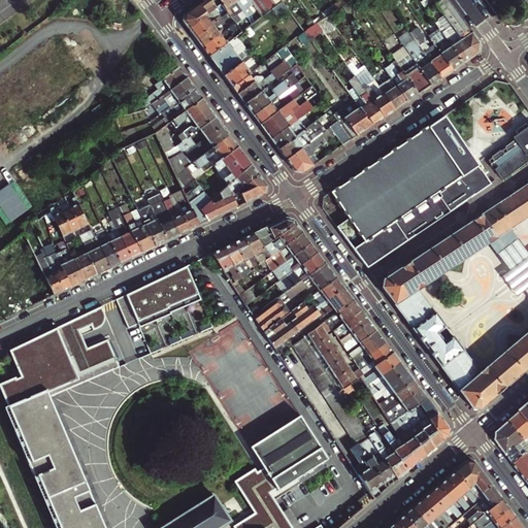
[(202,0),(184,13),(183,21),(189,29),(209,12),(206,8),(216,2),(219,6),(222,3),(219,0),(202,0)]
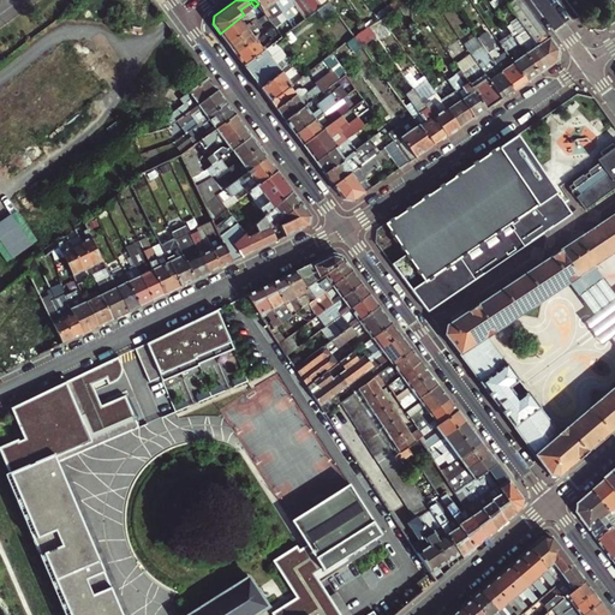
[(255,0),(258,4),(262,10),(266,15),(270,21),(273,23),(274,25),(279,31),(280,34),(282,36),(286,34),(275,17),(279,15),(272,5),(275,1),(274,0),(255,0)]
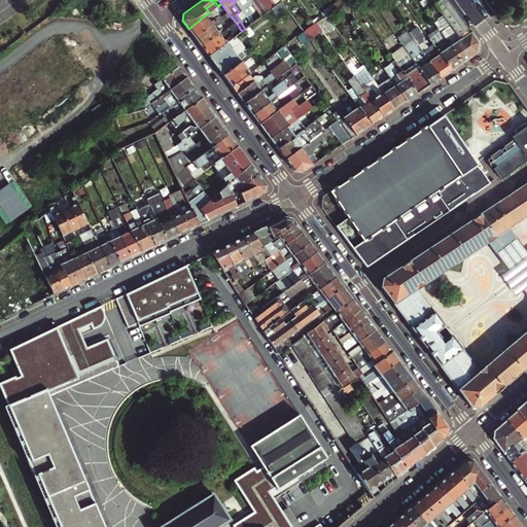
[(235,0),(236,1),(242,10),(252,24),(255,21),(246,7),(248,6),(243,0),(235,0)]
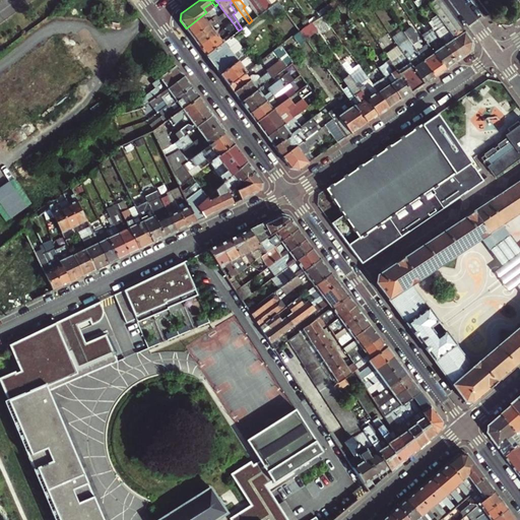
[(276,0),(247,0),(250,3),(259,15),(278,1),(276,0)]
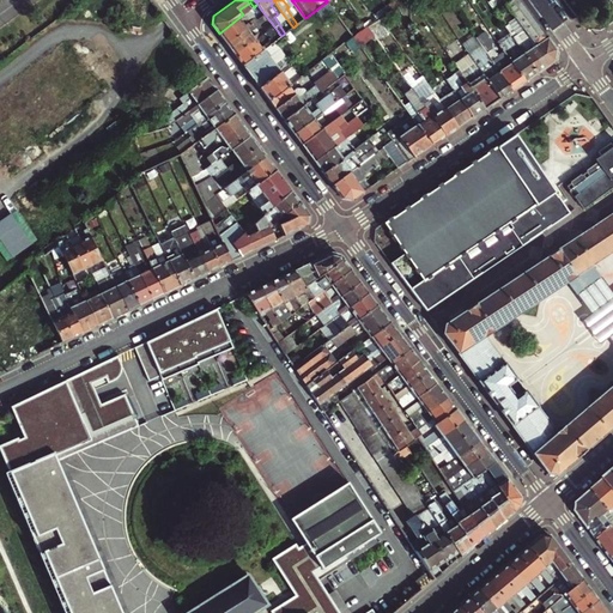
[(393,0),(387,5),(390,11),(398,6),(402,2),(401,0),(393,0)]
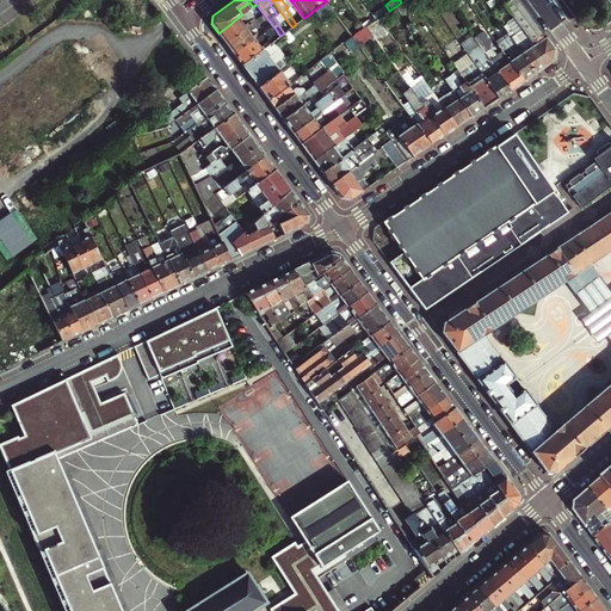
[(508,32),(536,73),(554,61),(555,49),(518,0),(511,0),(505,5),(516,20),(505,29),(508,32)]
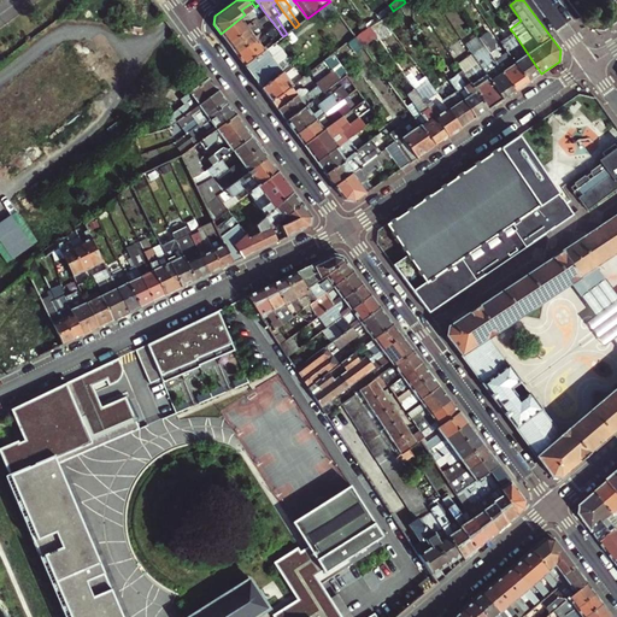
[(280,15),(283,12),(276,1),(272,5),(280,15)]
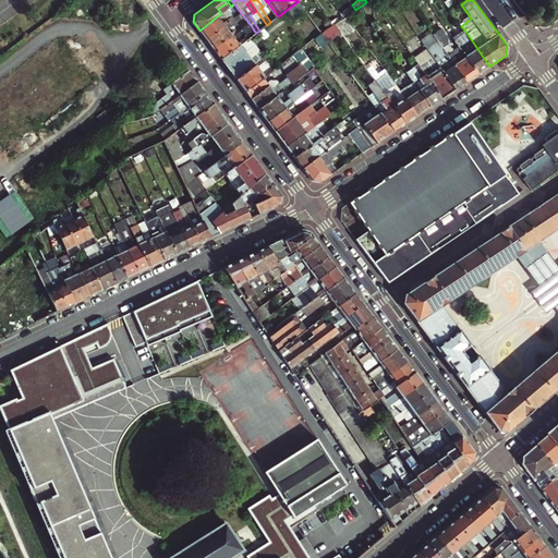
[(221,13),(199,31),(206,39),(233,19),(230,14),(238,9),(234,3),(231,7),(221,13)]
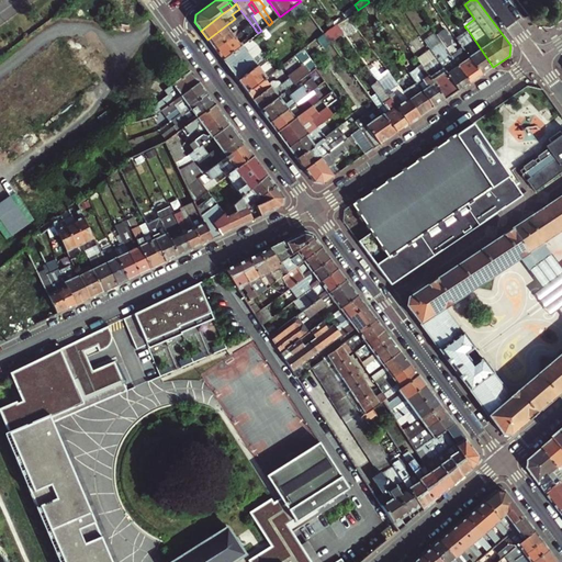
[(355,4),(344,13),(347,18),(349,15),(358,10),(355,4)]
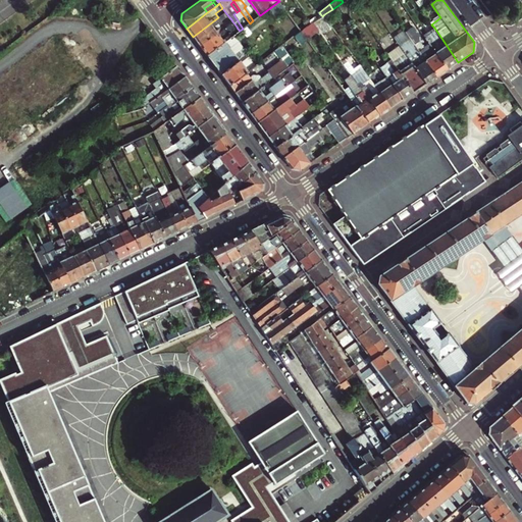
[(218,17),(193,37),(200,46),(225,28),(222,22),(229,17),(225,12),(218,17)]
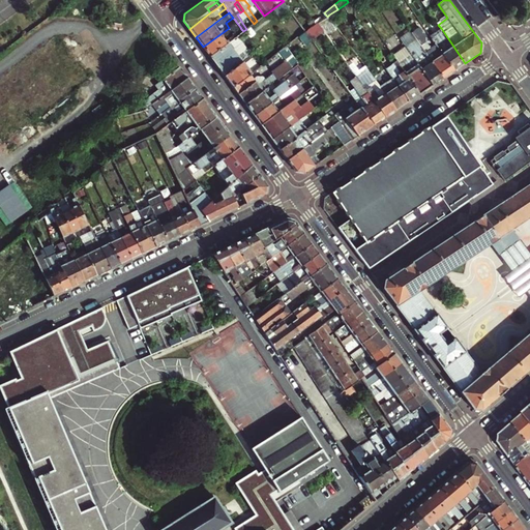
[(314,20),(317,25),(327,17),(324,12),(314,20)]
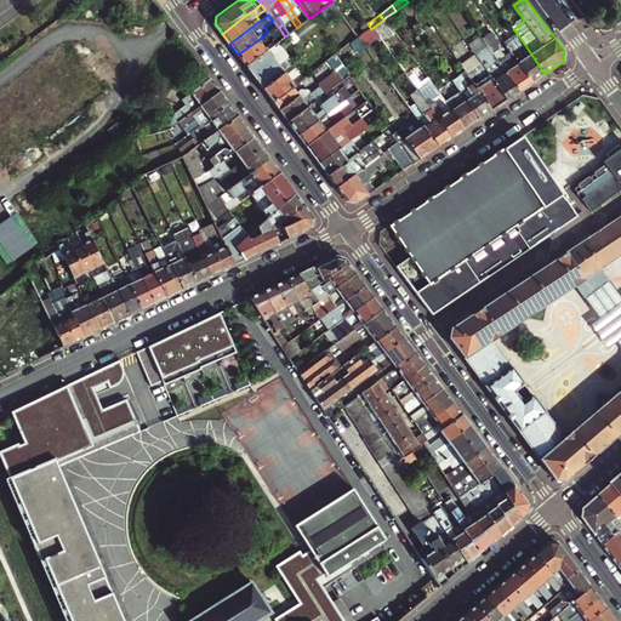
[(268,33),(238,55),(245,66),(267,50),(275,44),(272,38),(281,32),(277,26),(274,28),(268,33)]
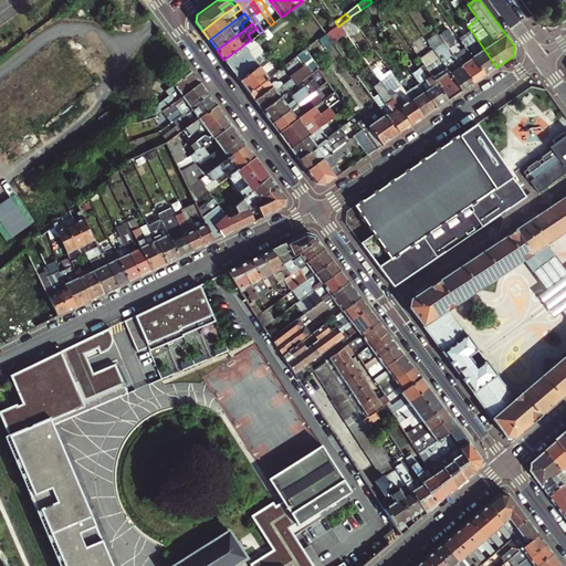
[(484,75),(465,46),(460,51),(454,43),(457,42),(447,28),(439,33),(448,46),(473,84),(484,75)]
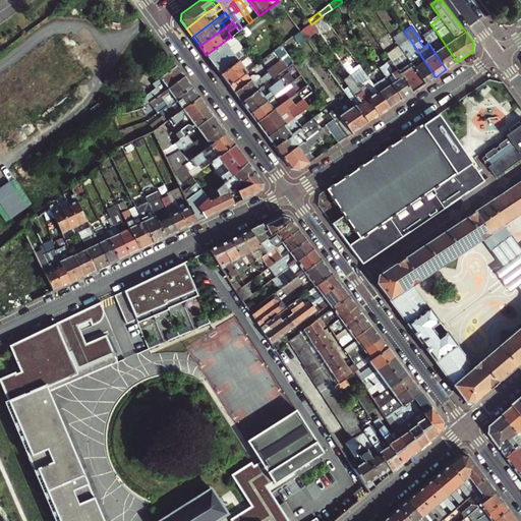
[(446,69),(457,62),(433,27),(428,32),(430,36),(425,40),(428,43),(446,69)]
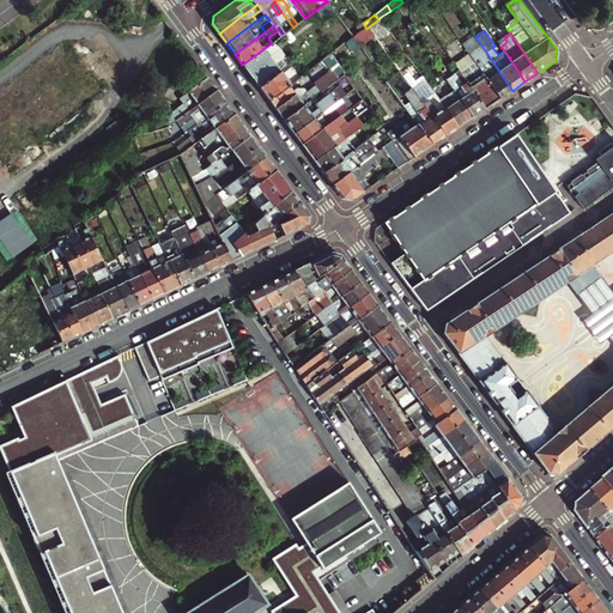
[(396,42),(390,34),(377,43),(383,52),(396,42)]
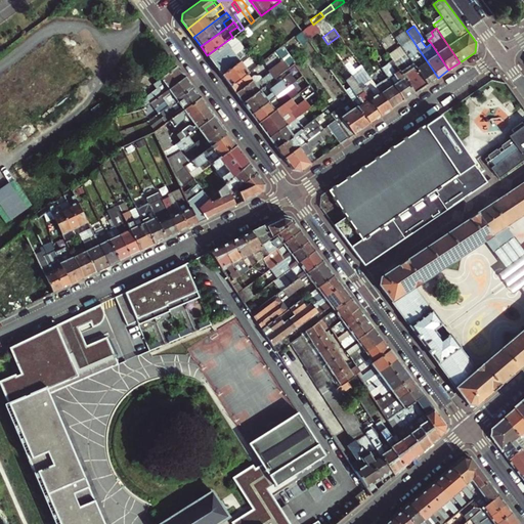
[(303,32),(297,37),(303,45),(309,40),(303,32)]
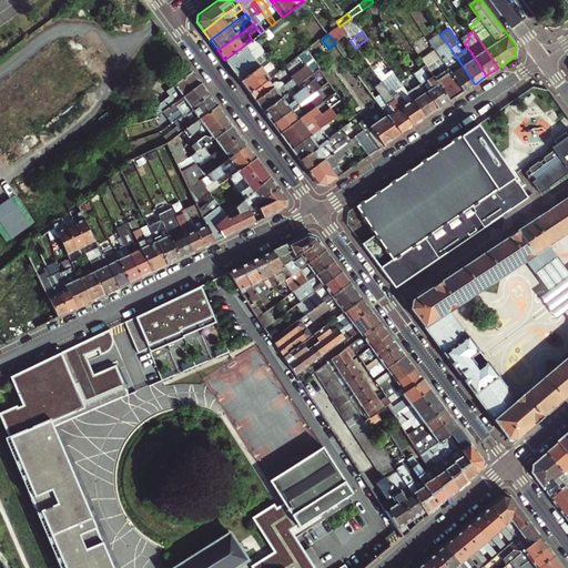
[(241,82),(260,67),(244,46),(224,60),(241,82)]
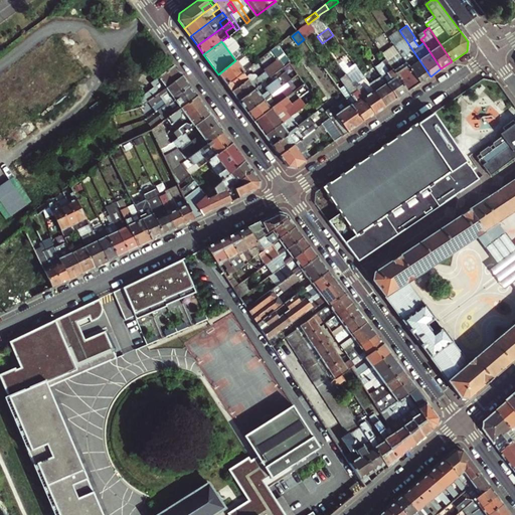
[(431,76),(407,42),(405,43),(407,46),(405,48),(407,52),(410,57),(405,60),(420,82),(431,76)]
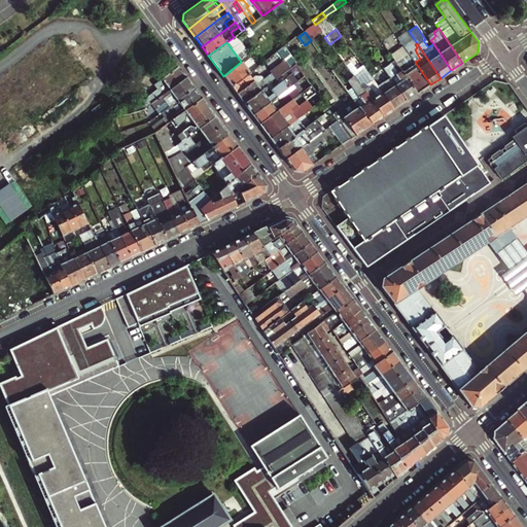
[(407,50),(394,60),(417,94),(430,84),(415,62),(411,57),(407,50)]
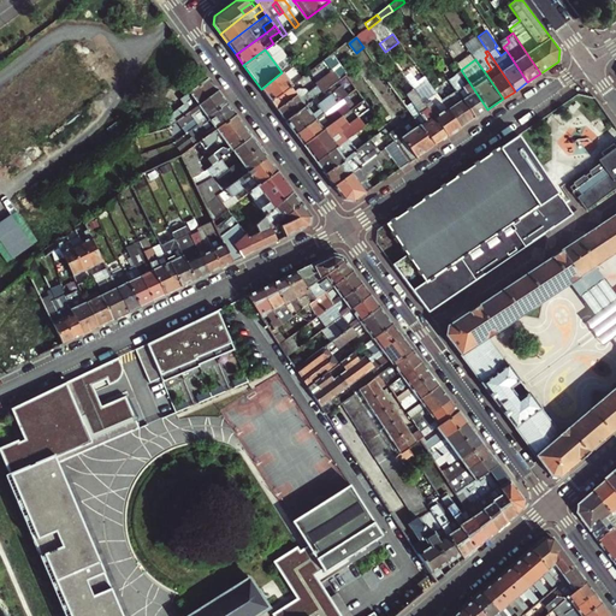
[(491,69),(487,63),(480,66),(485,72),(491,69)]
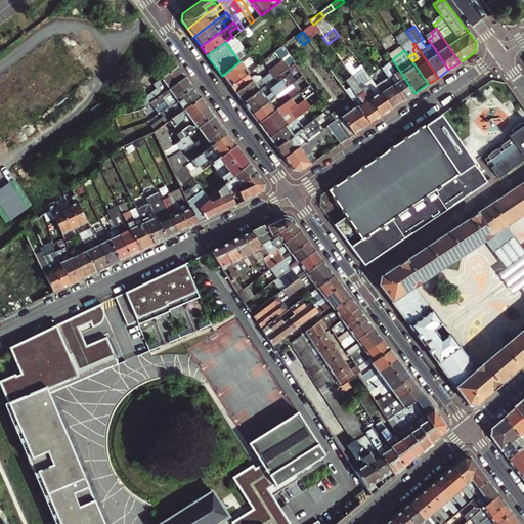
[(252,81),(235,93),(243,102),(266,85),(270,82),(289,69),(281,59),(268,70),(269,72),(254,83),(252,81)]
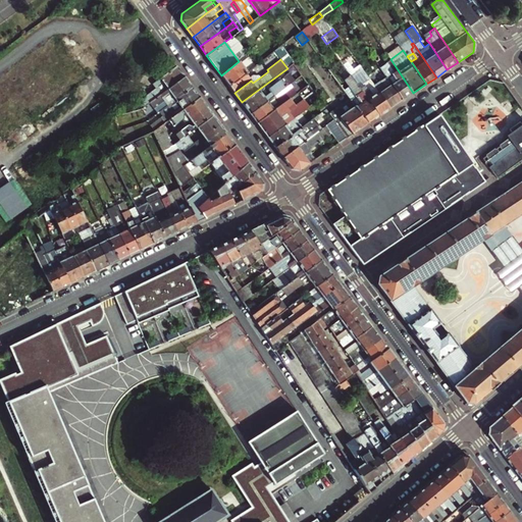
[(413,93),(390,59),(379,67),(386,76),(403,100),(413,93)]
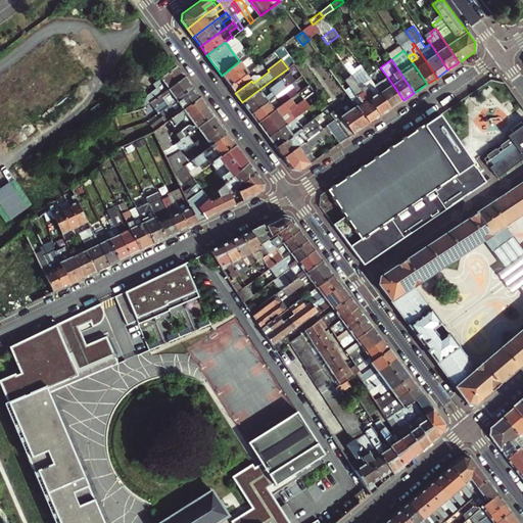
[(339,60),(328,67),(340,84),(347,79),(350,77),(339,60)]
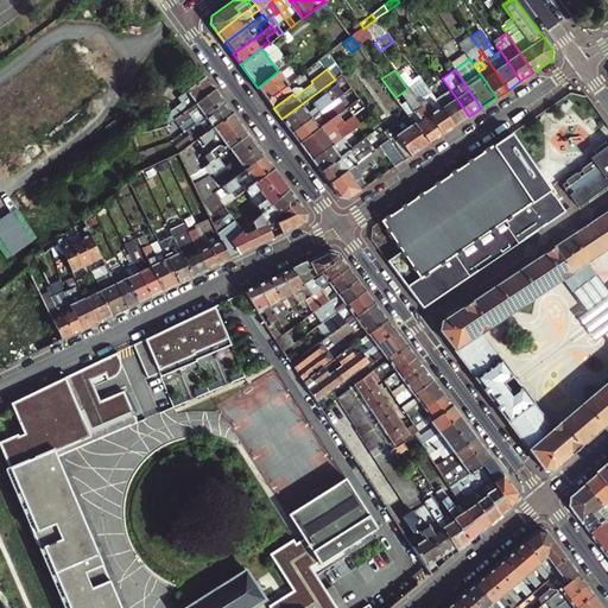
[(286,86),(287,84),(278,71),(258,88),(273,108),(292,94),(286,86)]
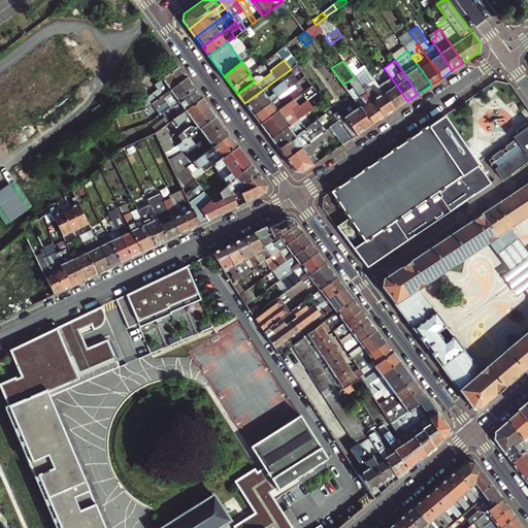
[(178,67),(155,86),(159,91),(138,106),(142,111),(187,78),(178,67)]
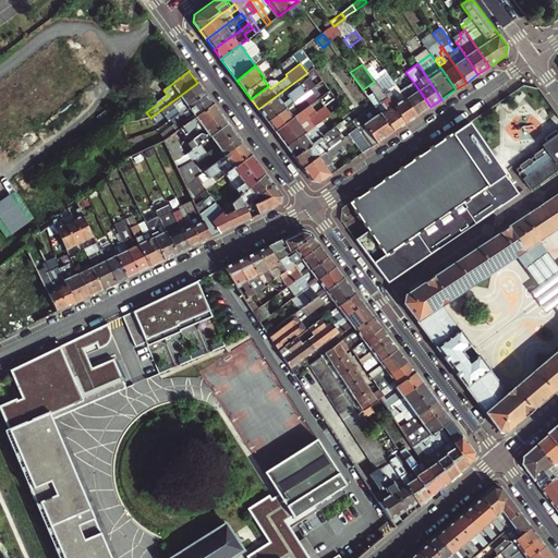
[(287,95),(283,91),(258,109),(267,121),(293,101),(310,89),(315,86),(310,79),(291,93),(287,95)]
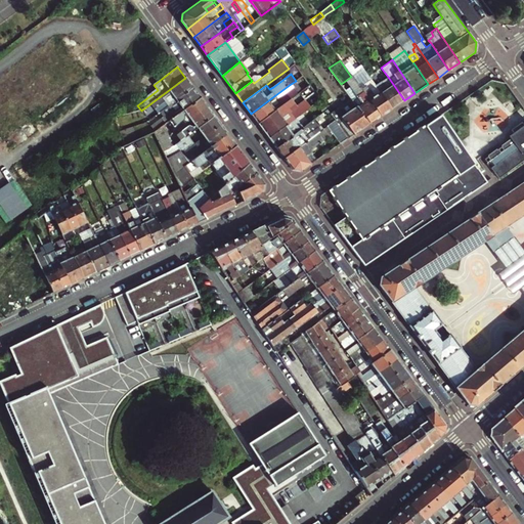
[(404,100),(388,77),(375,86),(391,108),(404,100)]
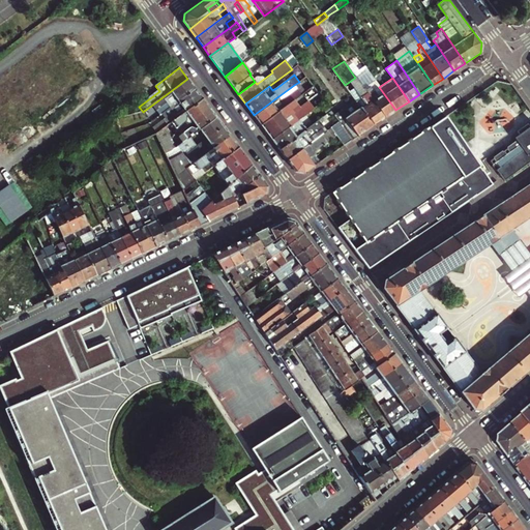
[(195,89),(187,79),(143,112),(147,117),(155,111),(159,115),(170,108),(195,89)]
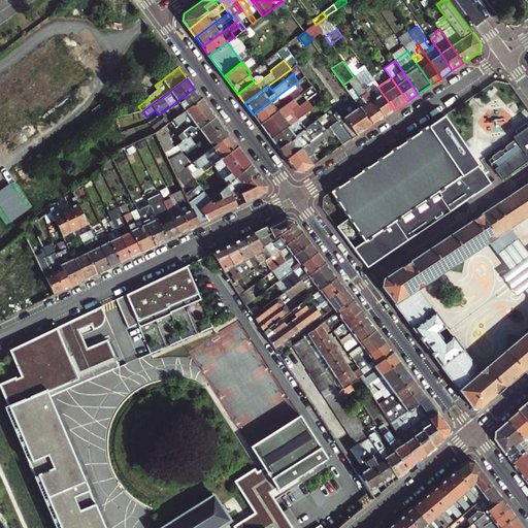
[(353,81),(345,87),(357,103),(367,95),(359,84),(356,79),(353,81)]
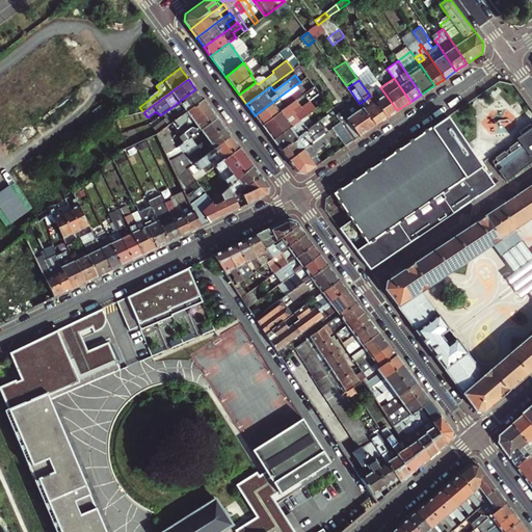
[(362,84),(370,96),(387,118),(397,110),(380,87),(377,82),(370,87),(366,81),(362,84)]
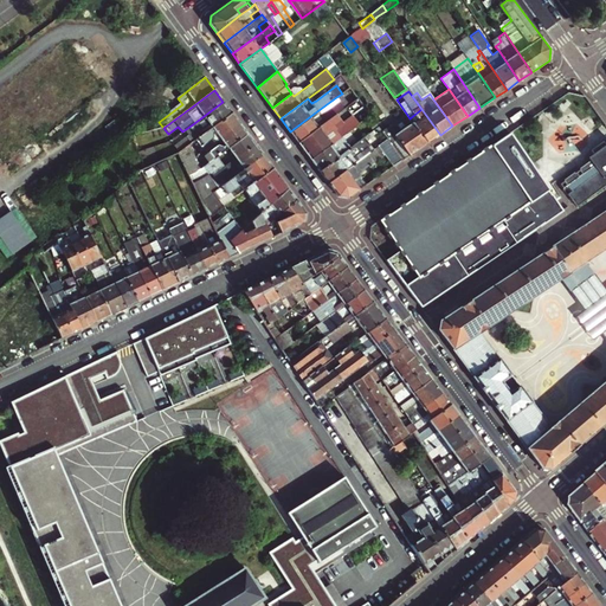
[(336,97),(318,110),(322,115),(340,102),(336,97)]
